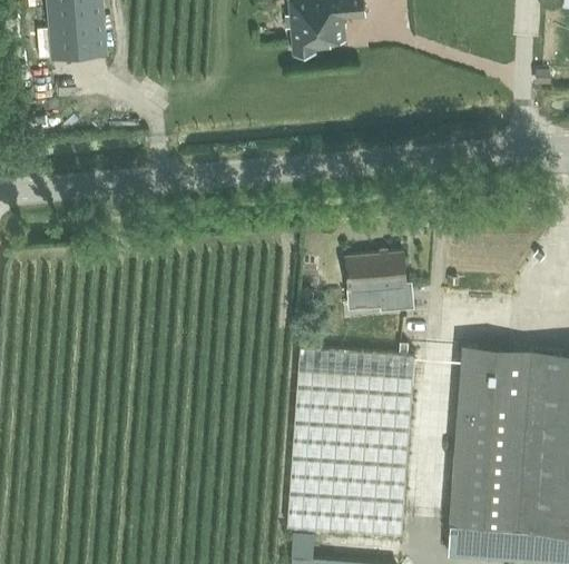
[(46,0),(51,60),(106,56),(100,0),(46,0)]
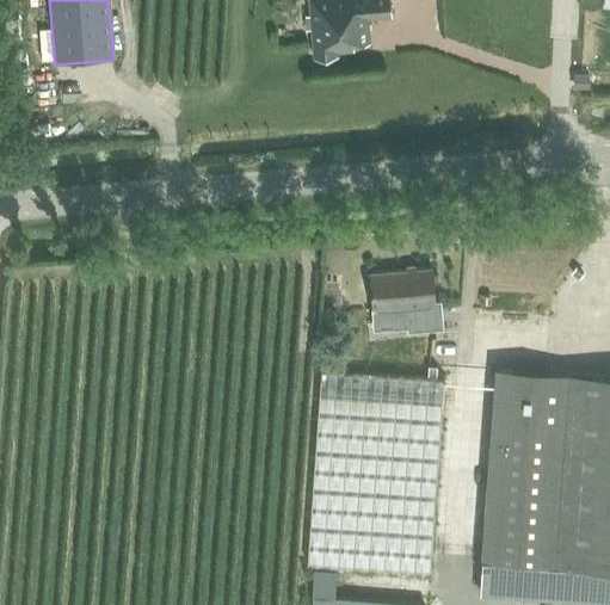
[(353,54),(353,48),(370,47),(368,23),(392,20),(389,0),(307,0),(314,62),(338,60),(337,56),(353,54)]
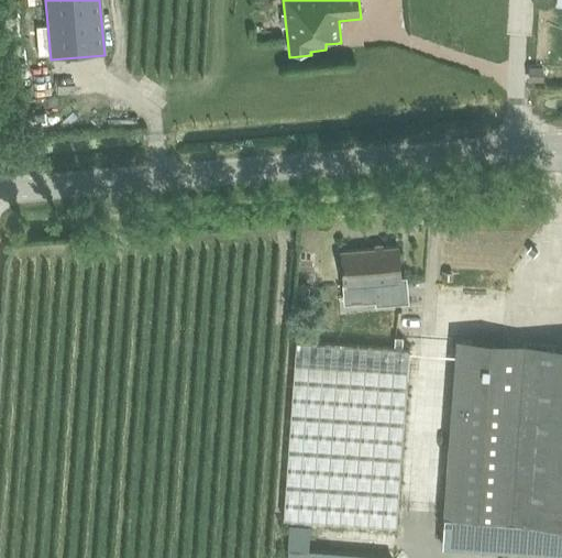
[(397,251),(340,256),(344,308),(375,305),(376,308),(406,306),(404,282),(399,283),(397,251)]
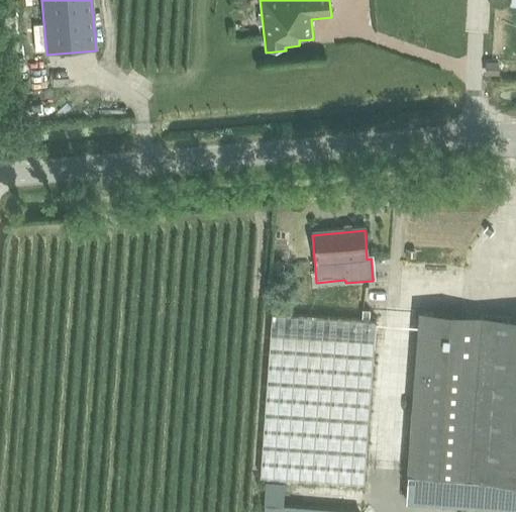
[(515,321),(419,315),(407,478),(515,486),(515,321)]
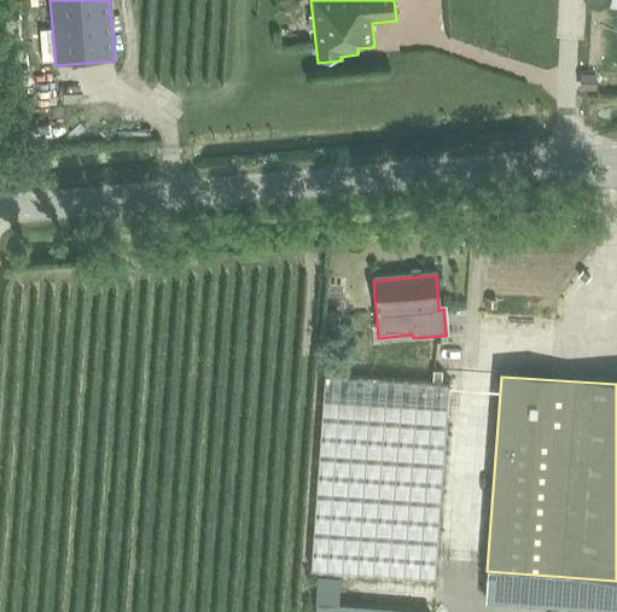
[(310,573),(436,582),(449,386),(324,378),(310,573)]
